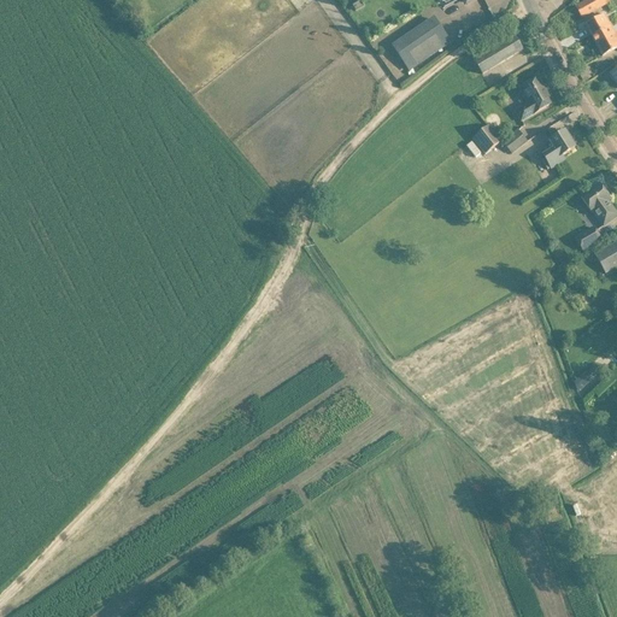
[(603,0),(588,0),(575,7),(581,18),(606,5),(603,0)]
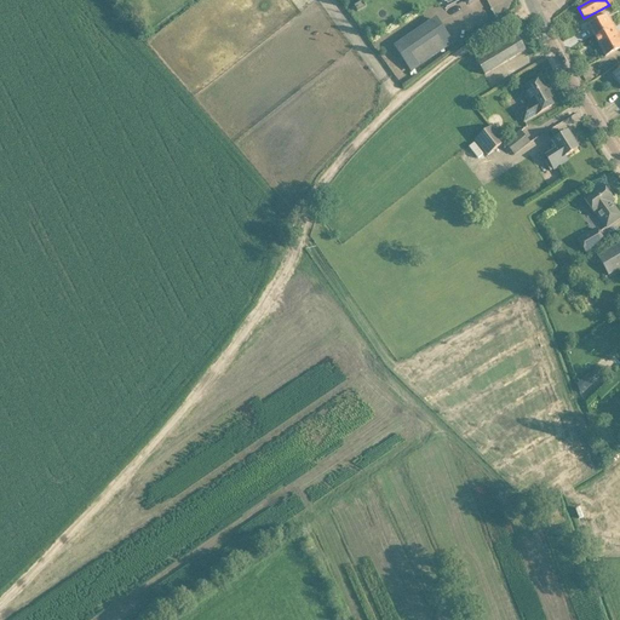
[(606,16),(598,21),(589,26),(606,57),(619,49),(619,32),(616,34),(606,16)]
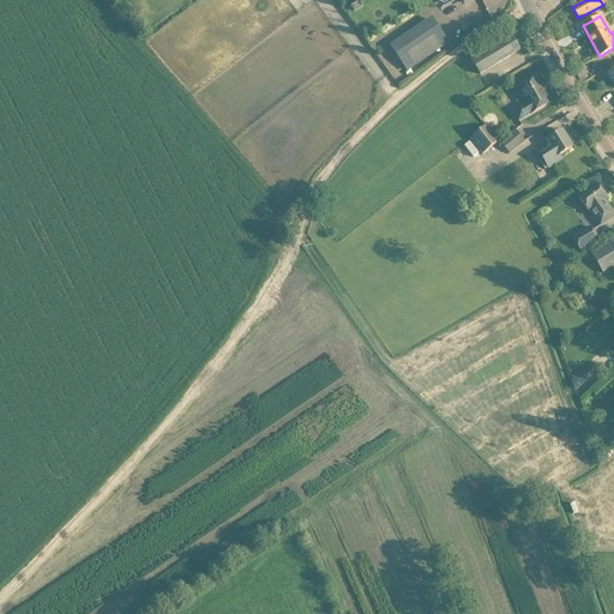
[(407,70),(446,42),(432,20),(392,47),(407,70)]
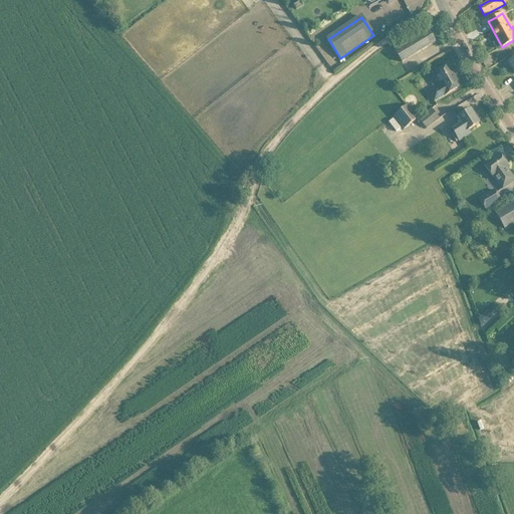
[(425,26),(392,46),(402,62),(435,42),(425,26)]
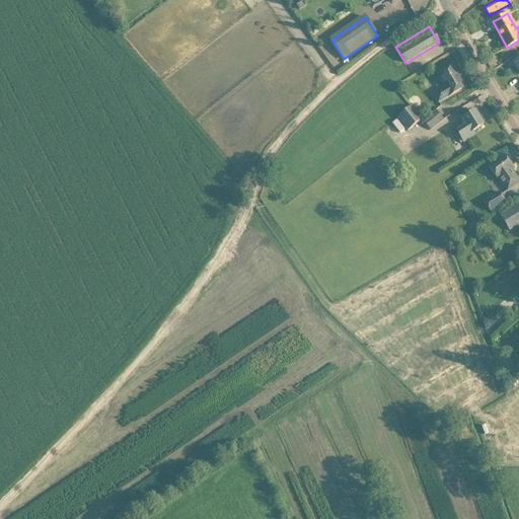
[(444,88),(434,94),(438,102),(449,96),(466,87),(461,79),(460,80),(452,67),(446,70),(443,70),(440,72),(439,74),(437,75),(444,88)]
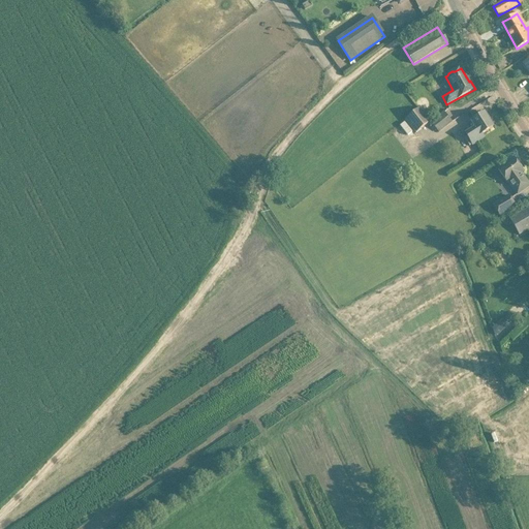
[(421,110),(406,121),(415,133),(430,122),(421,110)]
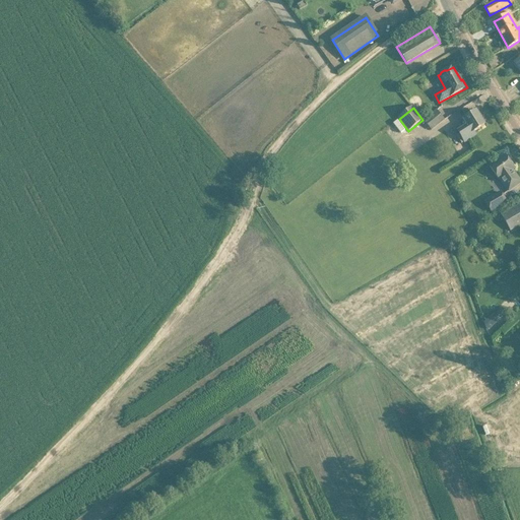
[(432,130),(436,127),(444,120),(437,111),(424,121),(432,130)]
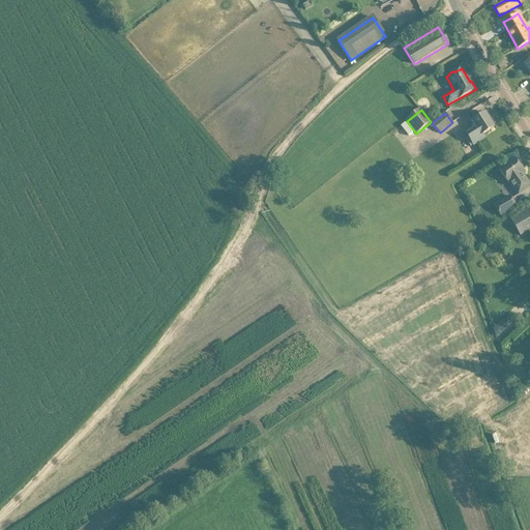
[(482,135),(494,127),(484,114),(472,121),(476,128),(466,135),(468,138),(466,139),(470,146),(472,145),(473,146),(478,143),(477,142),(484,138),(482,135)]
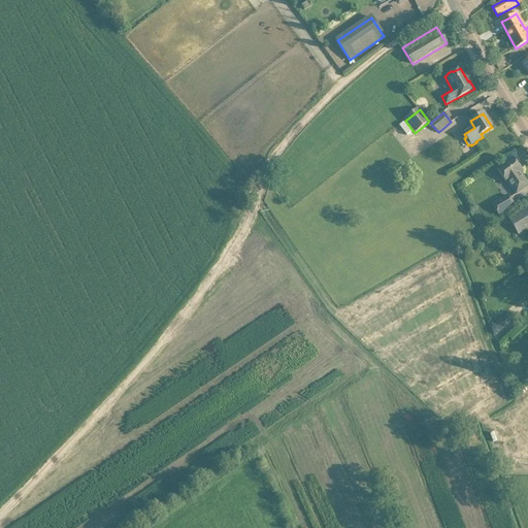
[(513,159),(504,164),(497,169),(506,183),(507,182),(517,194),(527,186),(527,184),(520,172),(522,171),(513,159)]
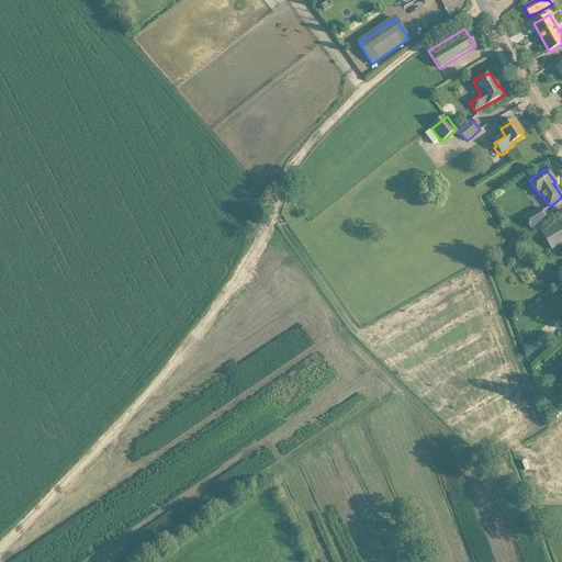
[(540,206),(524,216),(530,229),(548,220),(540,206)]
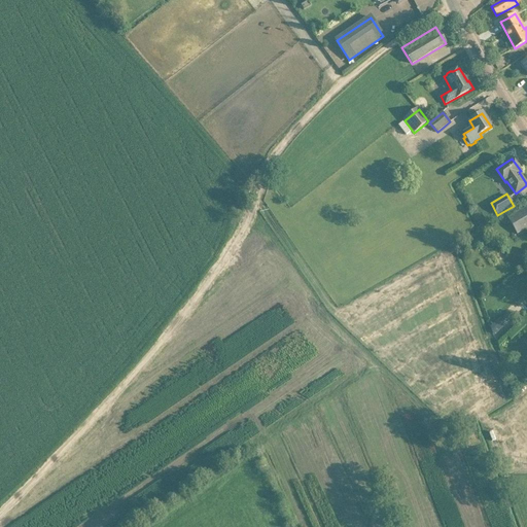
[(526,206),(507,217),(517,235),(526,229),(526,206)]
